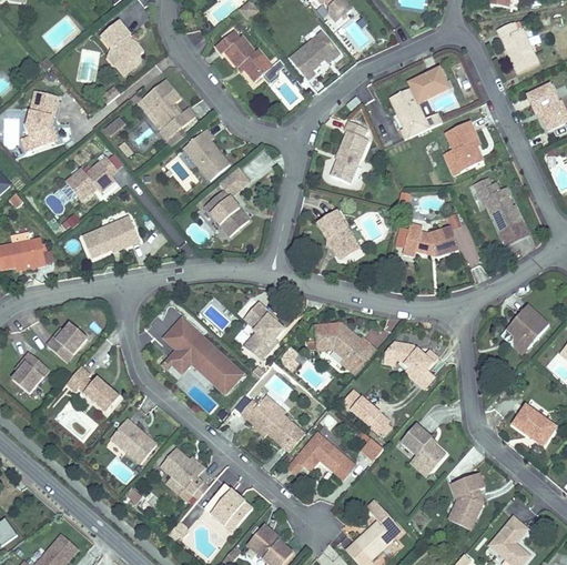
[(244,0),(239,10),(252,17),(259,4),(250,0),(244,0)]
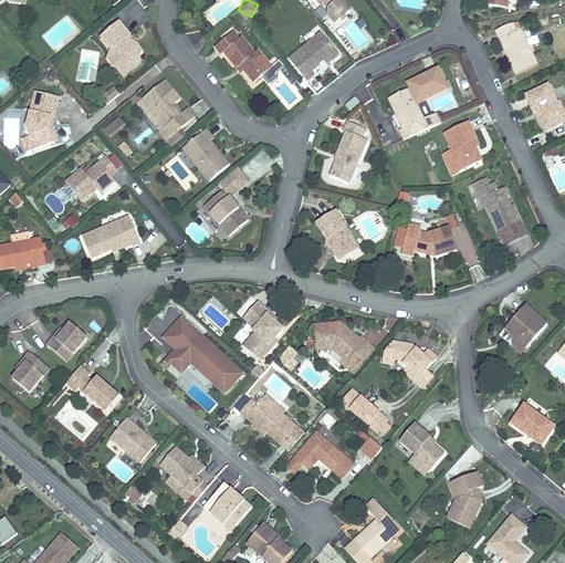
[(324,1),(328,7),(327,13),(335,21),(352,8),(345,0),(317,0),(321,3),(324,1)]
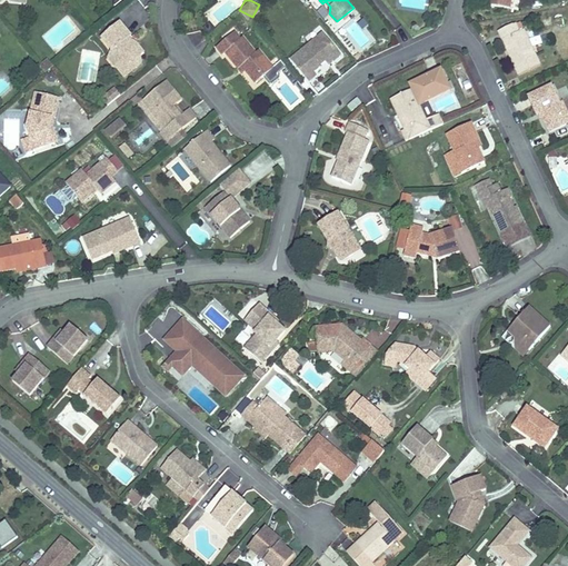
[(131,40),(131,38),(129,36),(131,33),(119,20),(101,35),(112,48),(110,50),(119,60),(116,63),(123,75),(131,68),(128,63),(139,55),(143,50),(136,40),(132,42),(131,40)]
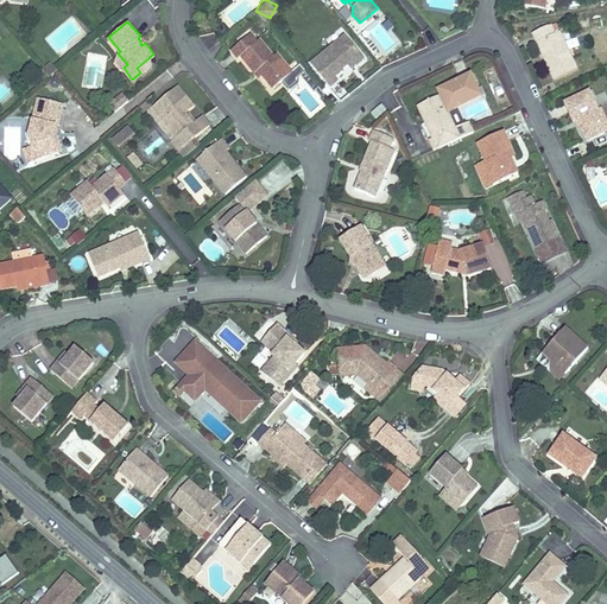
[(549,23),(532,30),(555,77),(576,67),(560,30),(555,31),(551,23),(549,24),(549,23)]
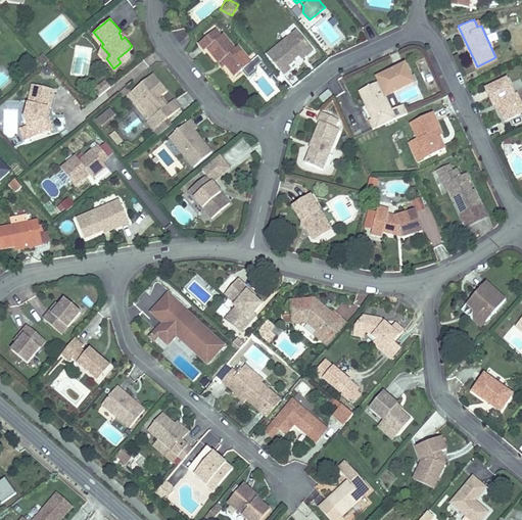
[(222,57),(226,62),(235,74),(250,60),(237,44),(234,46),(223,32),(221,33),(216,27),(198,41),(204,48),(206,46),(219,60),(222,57)]
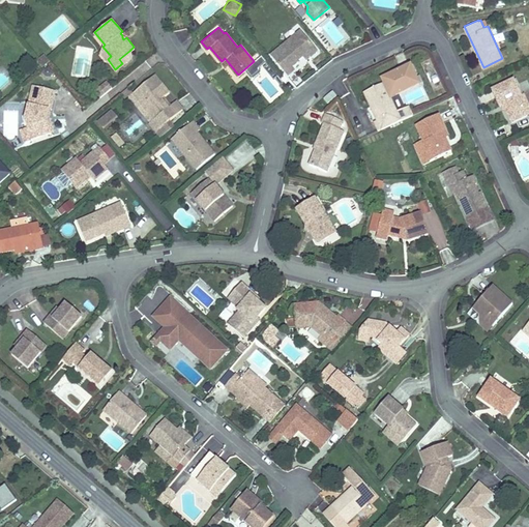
[(301,28),(271,53),(287,72),(294,66),(292,64),(298,58),(297,58),(302,53),(305,58),(317,48),(301,28)]
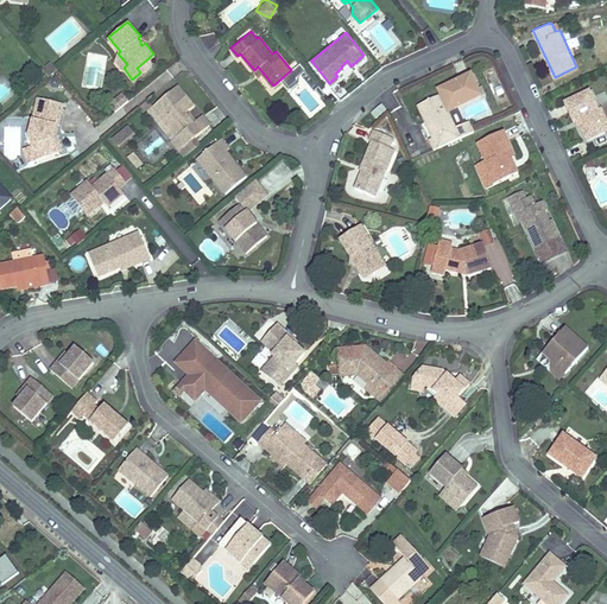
[(115,59),(124,68),(127,64),(118,53),(115,59)]
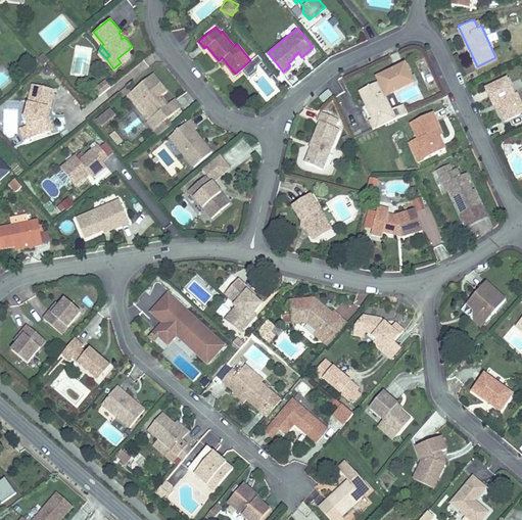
[(129,55),(128,50),(117,58),(121,62),(129,55)]
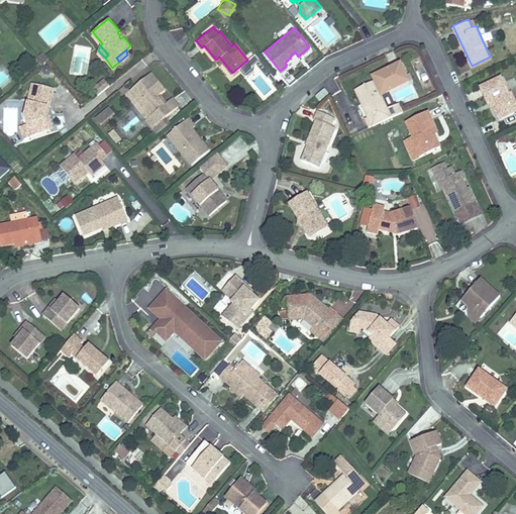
[(43,52),(35,58),(40,64),(47,58),(48,58),(43,52)]
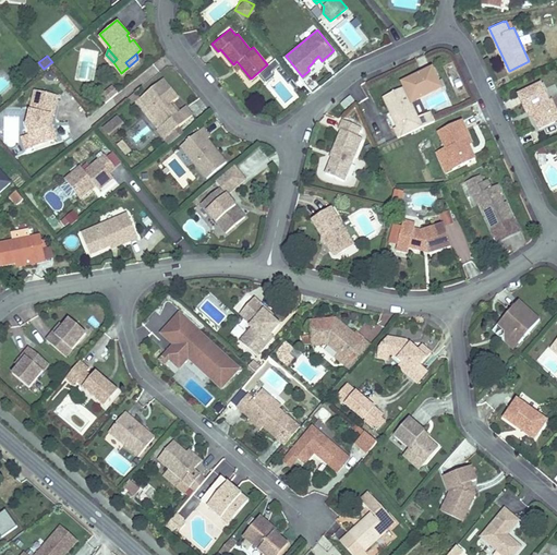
[(277,68),(265,76),(281,99),(294,91),(277,68)]
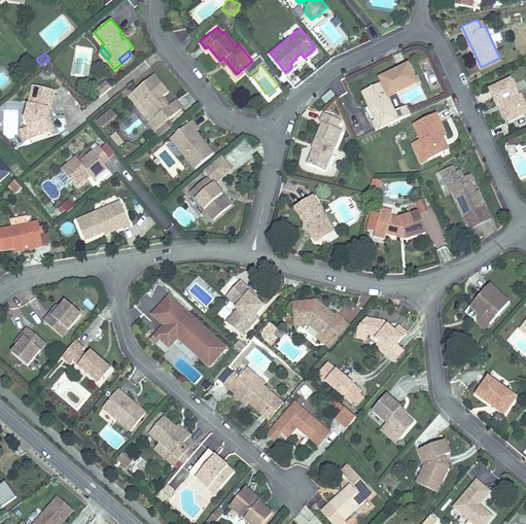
[(153,116),(148,120),(154,129),(181,107),(175,99),(169,103),(167,105),(160,97),(163,95),(168,91),(153,73),(133,90),(132,91),(153,116)]
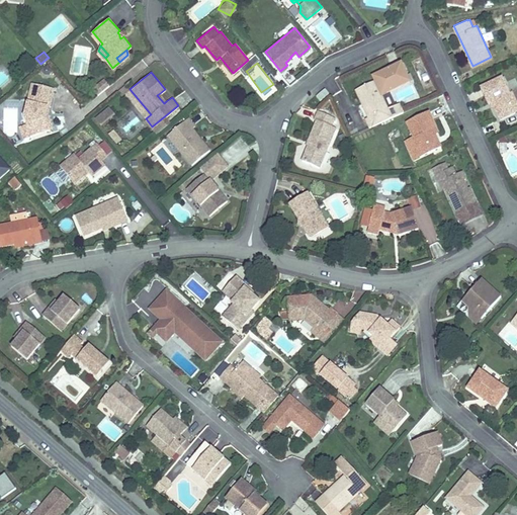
[(492,99),(495,105),(500,116),(515,109),(516,108),(516,90),(513,92),(511,90),(509,91),(504,79),(501,75),(481,85),(489,101),(490,100),(492,99)]
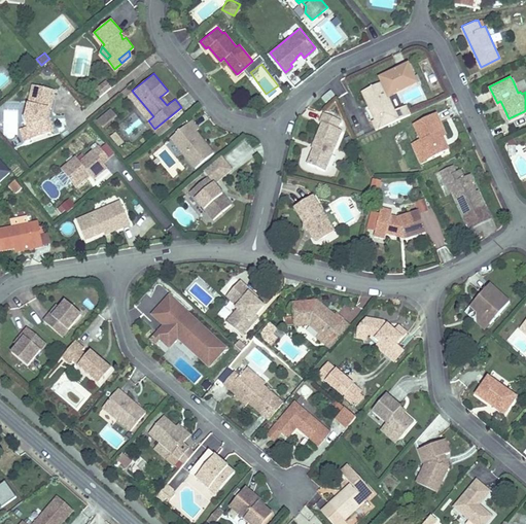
[(398,117),(394,108),(382,80),(361,90),(375,117),(372,119),(376,128),(398,117)]
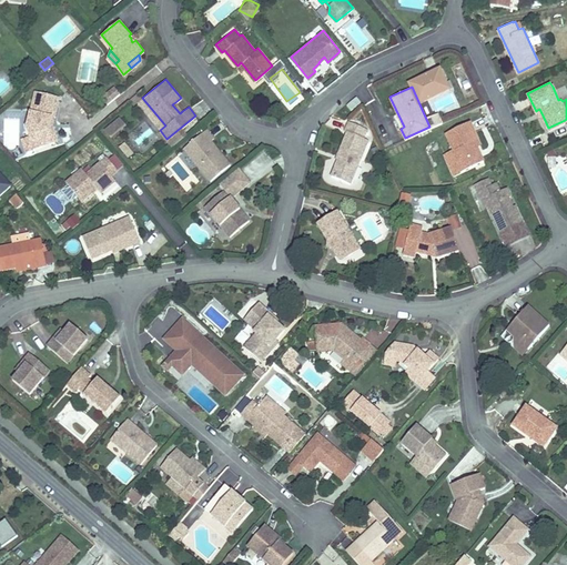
[(50,121),(52,122),(59,94),(34,90),(27,124),(29,134),(33,147),(54,140),(49,124),(50,121)]
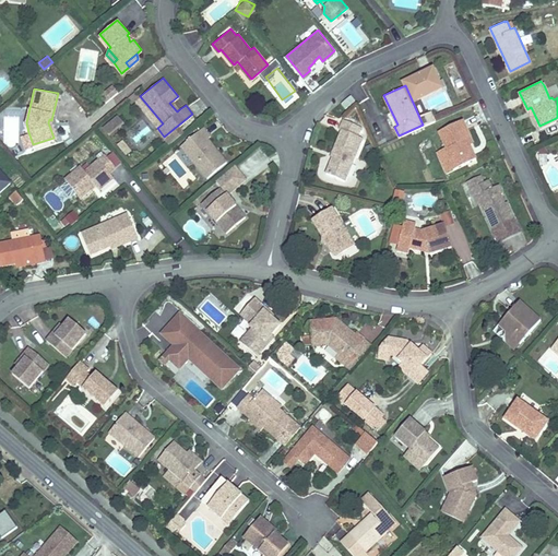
[(135,101),(140,96),(141,95),(135,89),(128,96),(132,102),(135,101)]
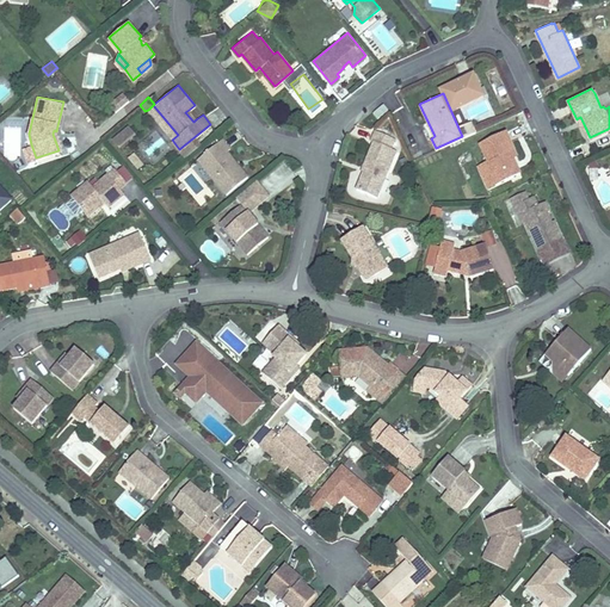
[(373,111),(377,116),(388,107),(383,101),(373,111)]
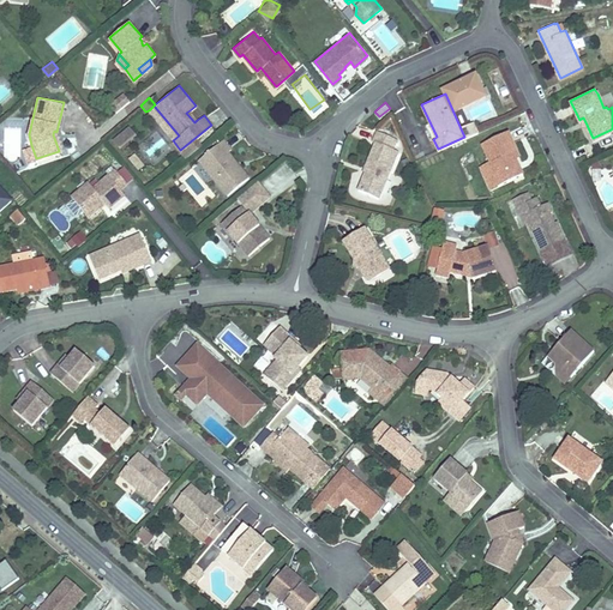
[(154,106),(149,110),(173,140),(179,136),(154,106)]
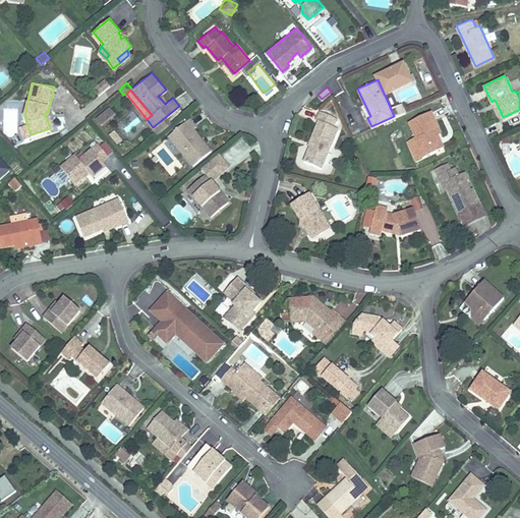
[(167,102),(161,94),(158,96),(165,104),(167,102)]
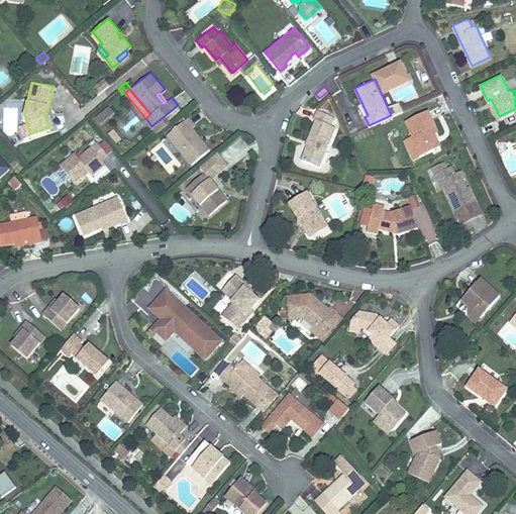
[(392,104),(396,113),(402,110),(398,101),(392,104)]
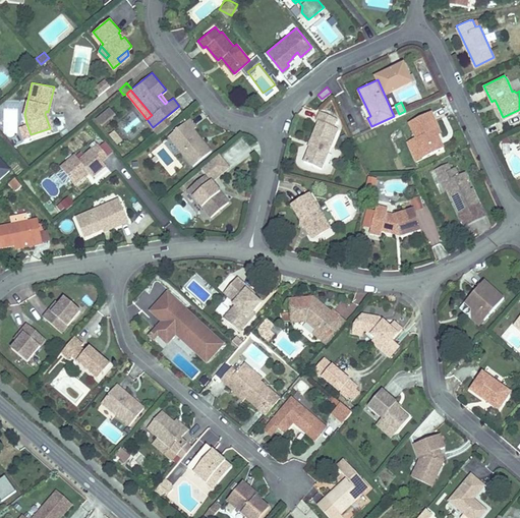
[(101,125),(116,113),(109,105),(94,116),(101,125)]
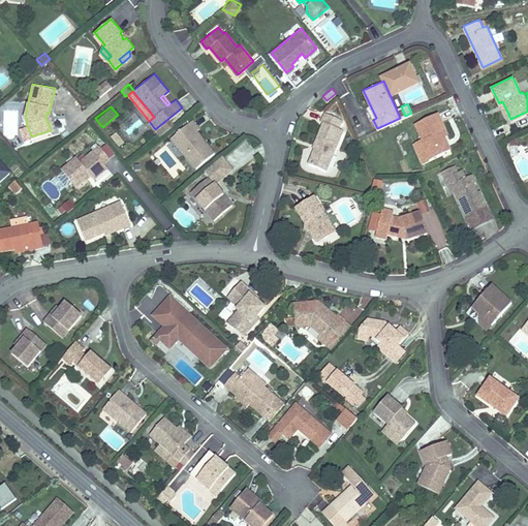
[(401,106),(396,109),(400,118),(405,116),(401,106)]
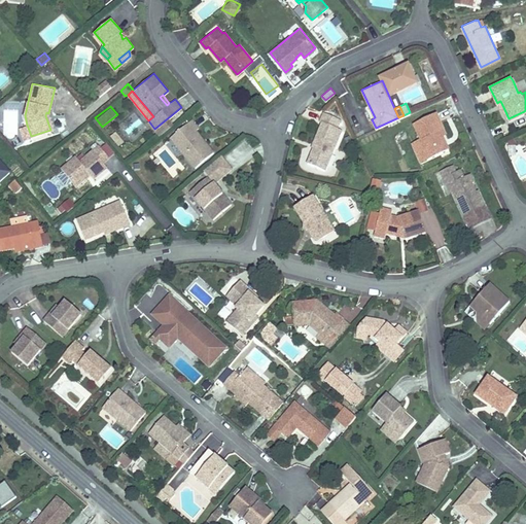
[(341,117),(323,110),(320,119),(322,120),(313,142),(315,142),(307,160),(324,168),(341,128),(337,126),(341,117)]
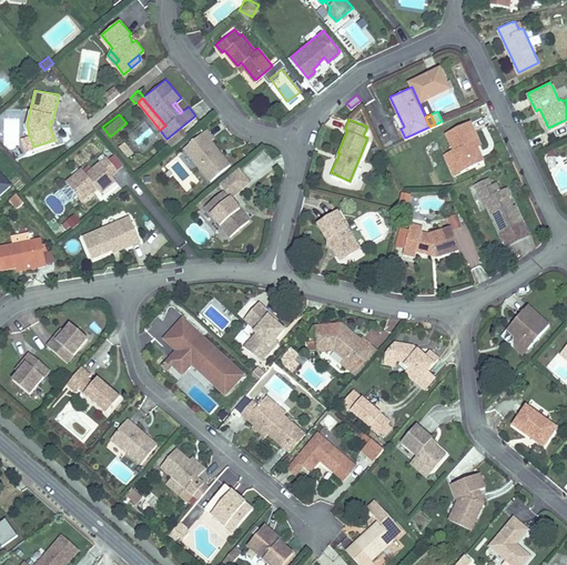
[(475,139),(478,138),(469,120),(446,131),(453,148),(451,149),(461,170),(484,159),(477,145),(475,139)]
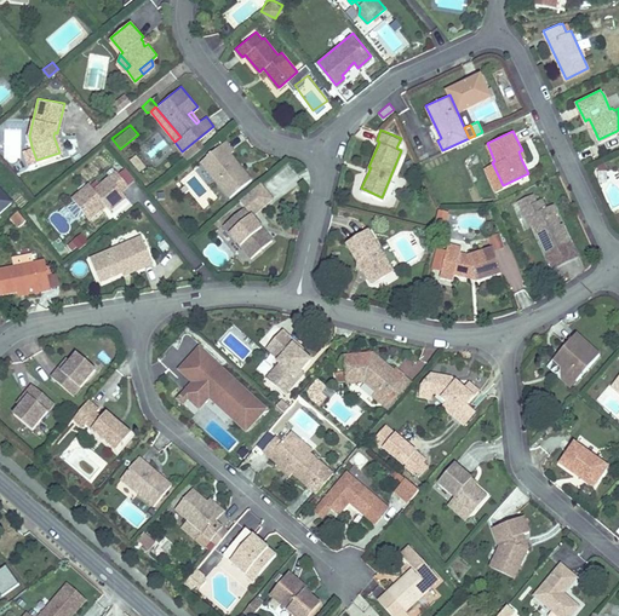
[(228,154),(230,151),(233,149),(225,139),(200,160),(229,195),(251,177),(241,165),(238,167),(228,154)]
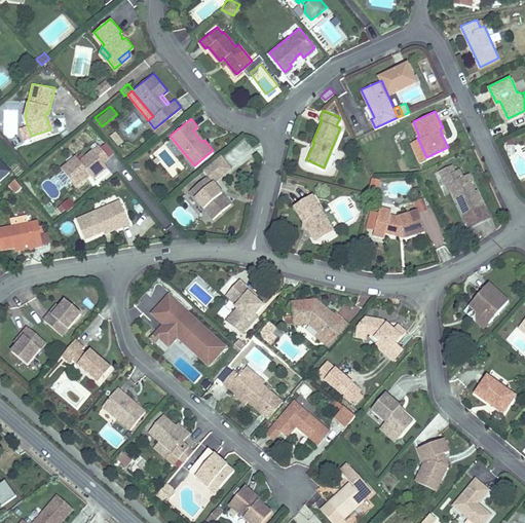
[(24,139),(31,136),(27,124),(20,126),(24,139)]
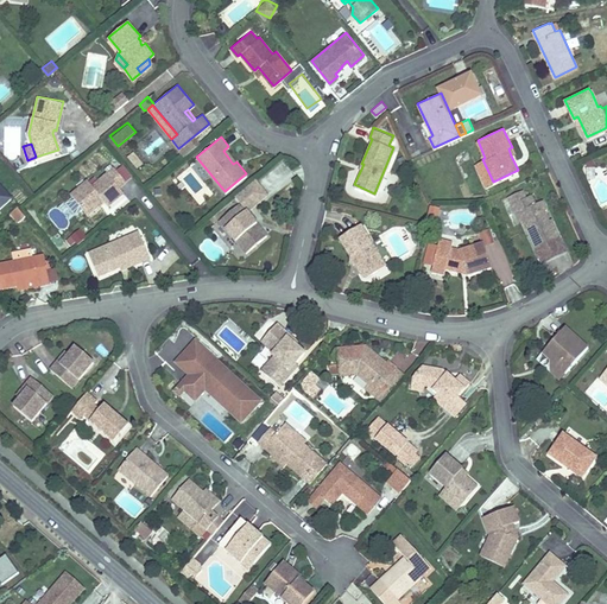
[(236,161),(226,148),(223,151),(233,164),(236,161)]
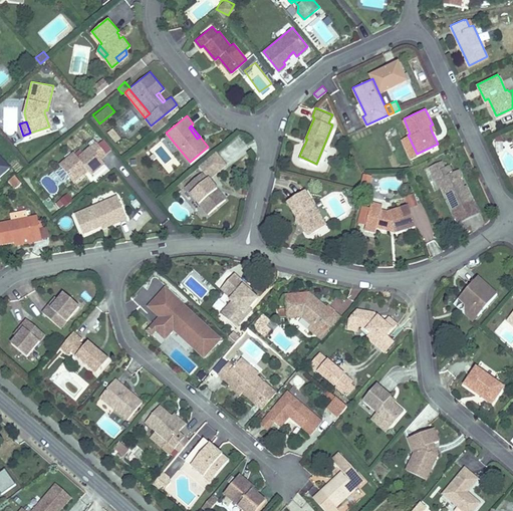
[(113,142),(119,138),(112,126),(106,131),(113,142)]
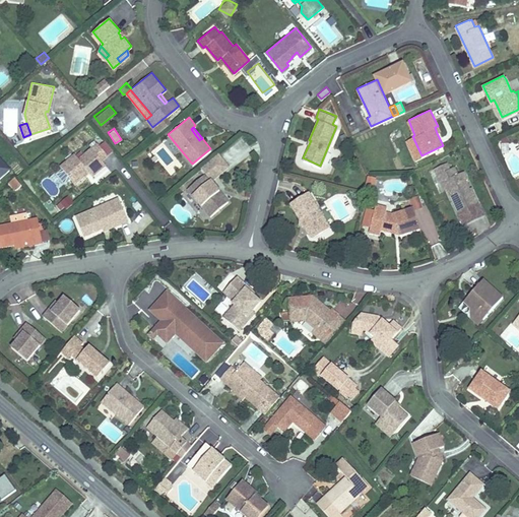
[(414,158),(422,155),(412,136),(405,139),(414,158)]
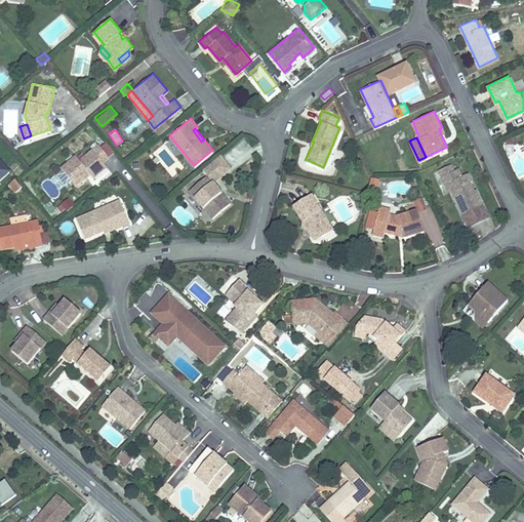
[(86,168),(89,171),(92,175),(106,164),(102,160),(108,155),(97,143),(79,159),(75,155),(61,167),(72,181),(86,168)]
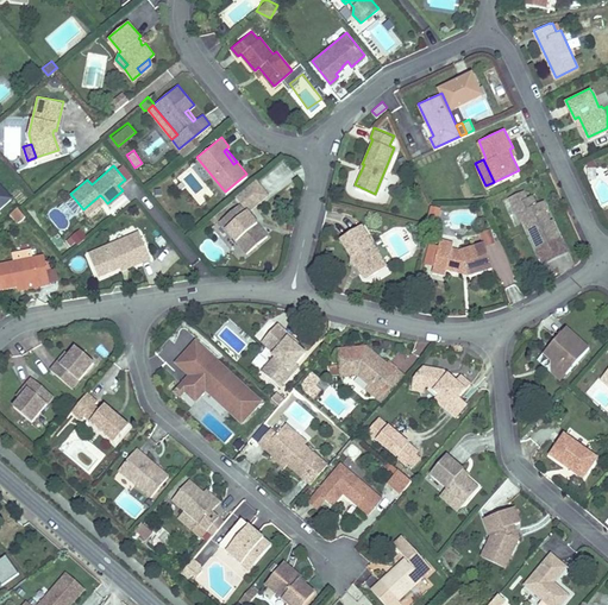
[(0,206),(12,197),(0,182),(0,206)]
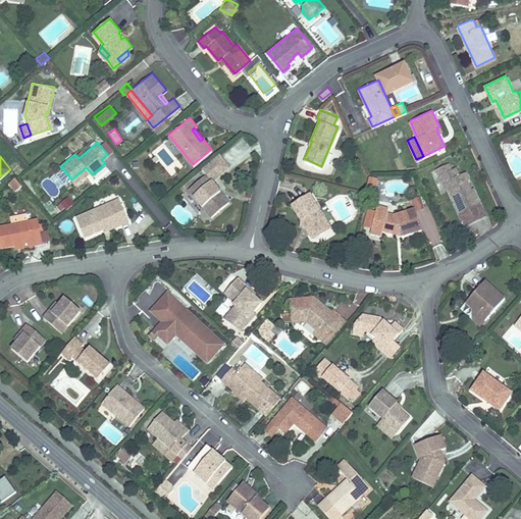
[(439,173),(444,172),(451,168),(448,162),(436,167),(439,173)]
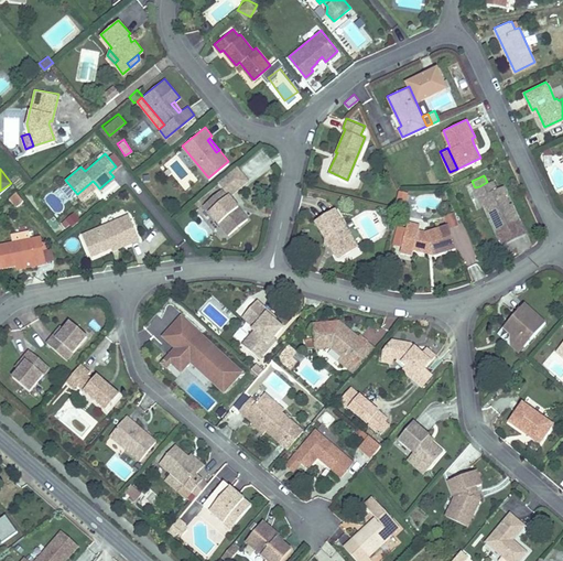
[(487,182),(479,186),(483,194),(480,195),(485,203),(501,239),(523,229),(513,206),(510,207),(508,204),(505,194),(507,193),(504,184),(496,187),(493,180),(487,182)]
